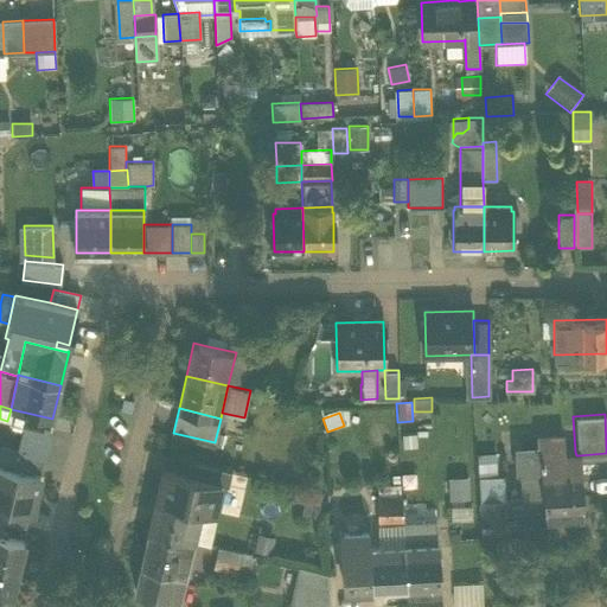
[(17,453),(43,459),(44,459),(50,433),(23,427),(17,453)]
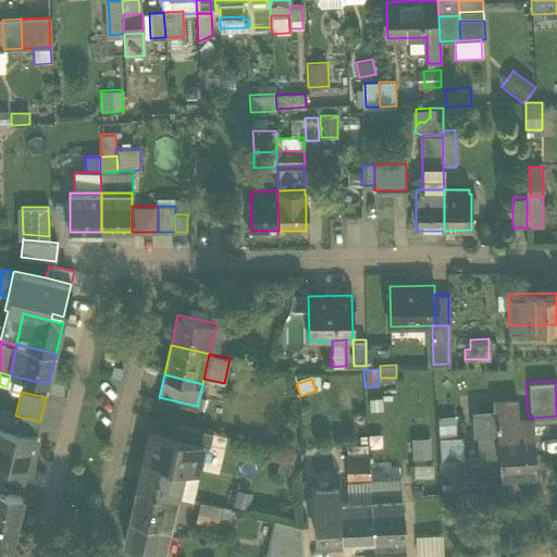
[(478,458),(498,457),(533,455),(532,434),(519,435),(518,416),(517,399),(493,400),(493,408),(494,416),(475,417),(477,435),(478,458)]
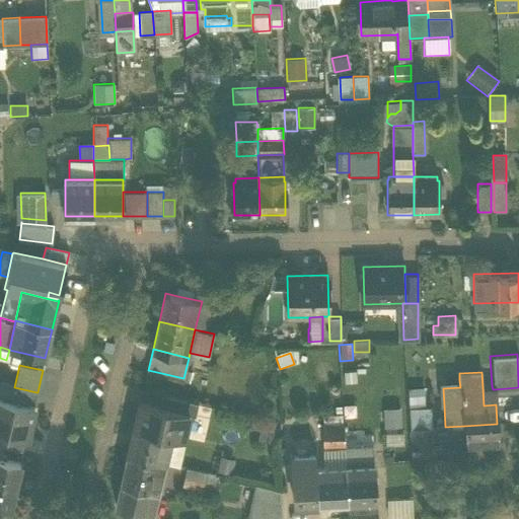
[(460,387),(459,380),(437,382),(439,405),(444,405),(443,388),(460,387)]
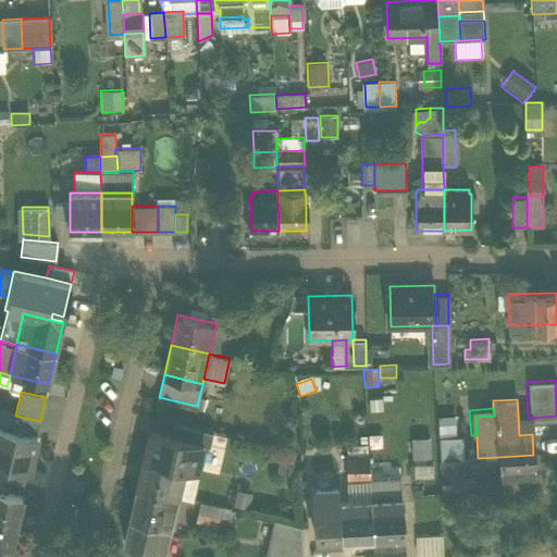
[(438,416),(440,440),(457,438),(455,415),(438,416)]
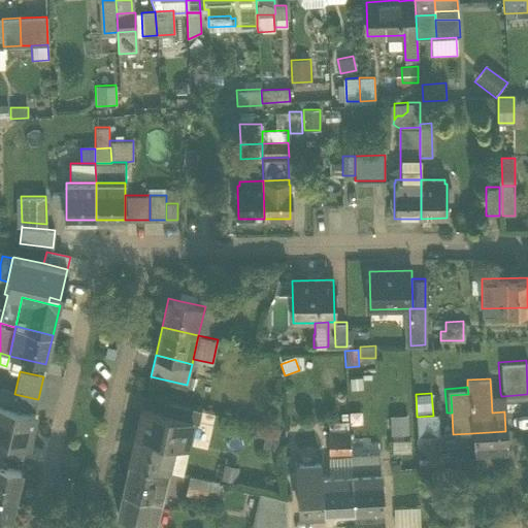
[(492,413),(504,411),(503,396),(501,396),(500,393),(491,394),(492,413)]
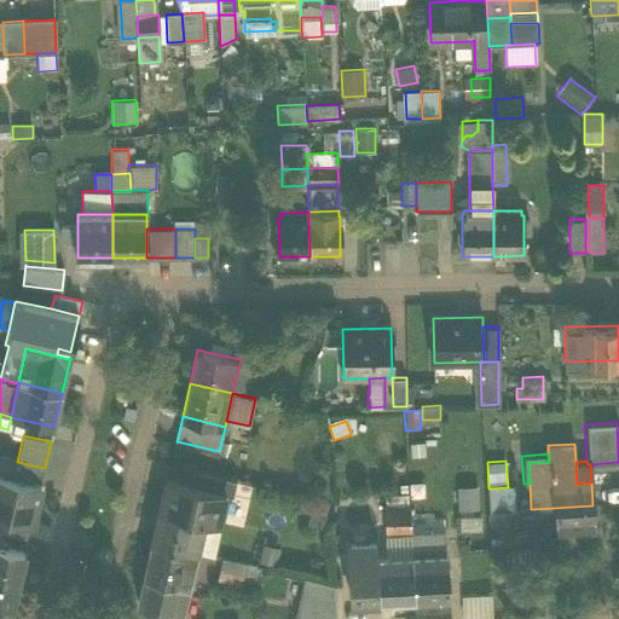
[(13,476),(40,482),(44,468),(17,462),(13,476)]
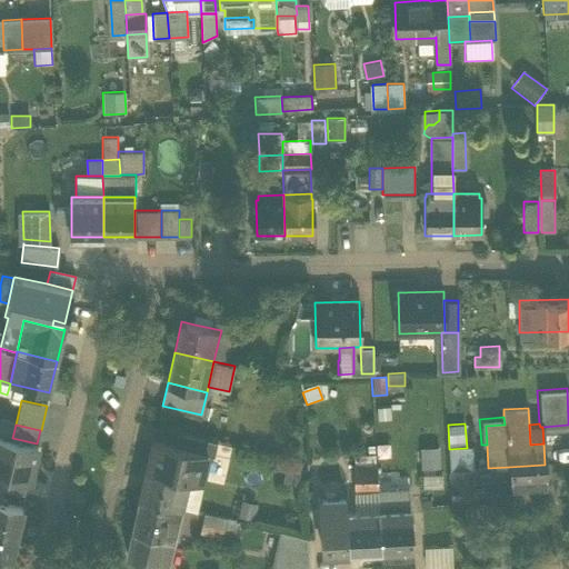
[(207,455),(213,456),(217,441),(177,432),(175,445),(207,452),(207,455)]
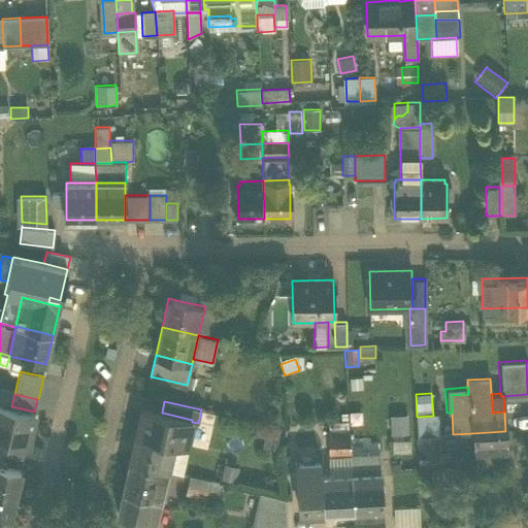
[(0,439),(25,447),(27,447),(34,415),(0,406),(0,439)]
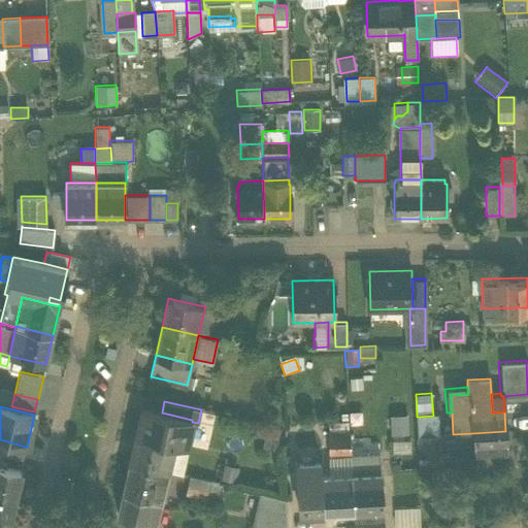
[(141,408),(129,462),(167,471),(173,442),(186,446),(192,422),(192,420),(162,413),(141,408)]
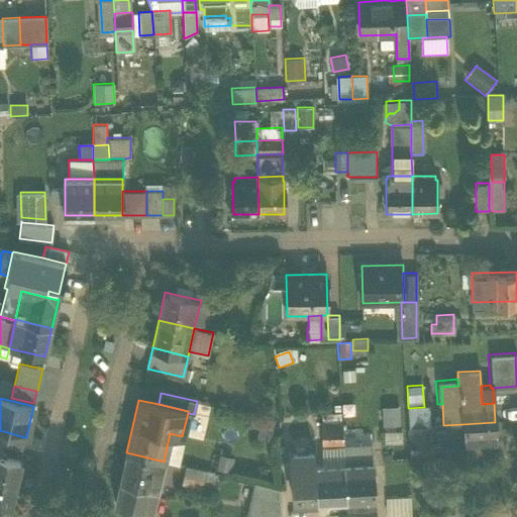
[(400,406),(382,407),(383,426),(401,425),(400,406)]
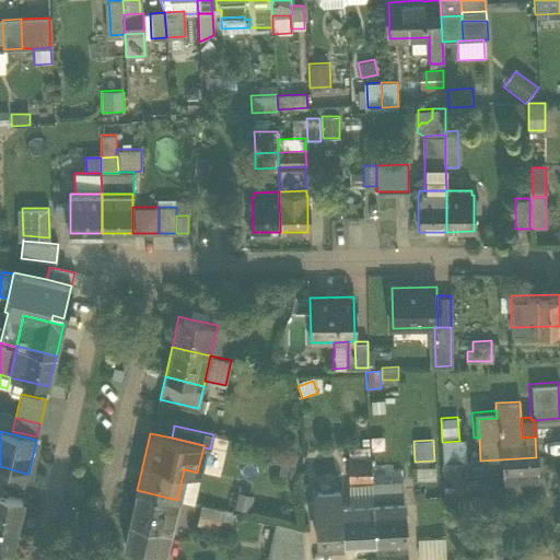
[(442,442),(444,464),(466,462),(464,440),(459,441),(442,442)]
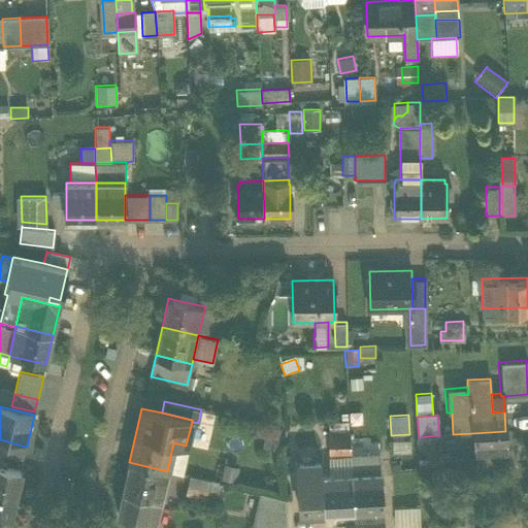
[(279,432),(265,429),(262,449),(276,451),(279,432)]
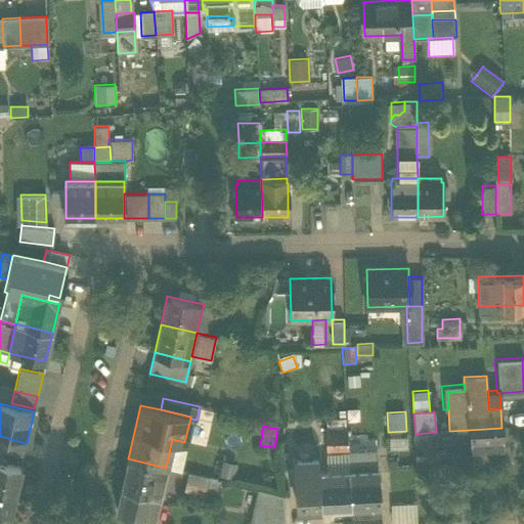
[(503,447),(501,428),(469,430),(470,455),(490,454),(489,448),(503,447)]
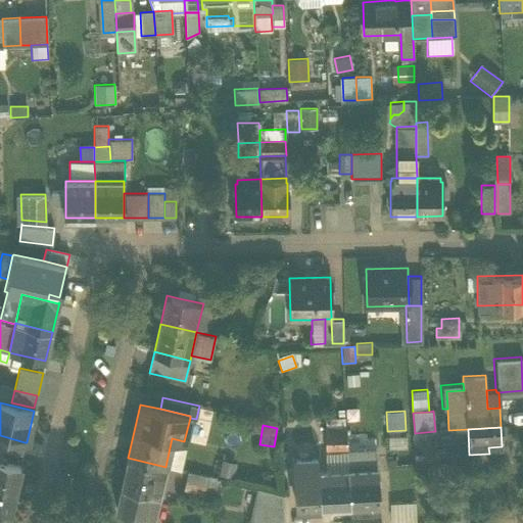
[(325,429),(326,450),(347,449),(346,428),(325,429)]
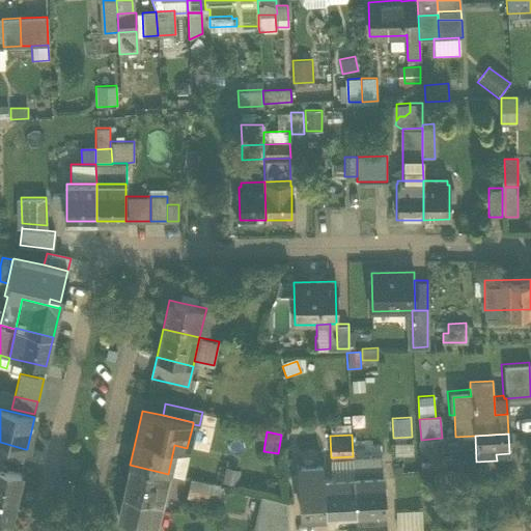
[(443,456),(442,438),(421,440),(422,466),(453,464),(453,456),(443,456)]
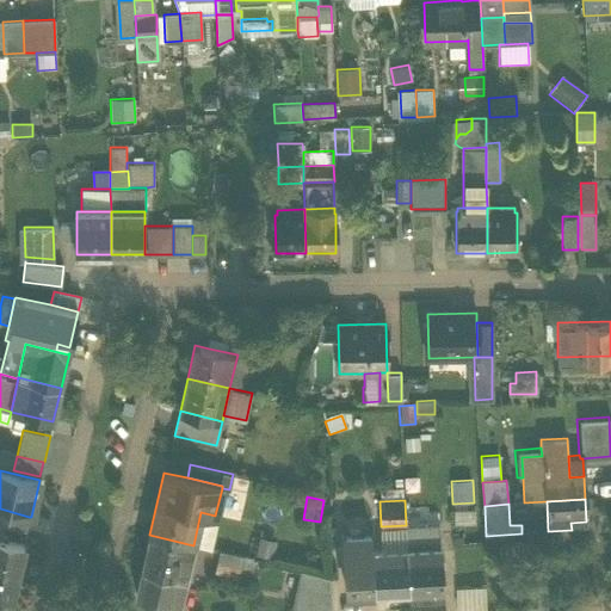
[(0,508),(0,524),(25,530),(29,517),(0,508)]
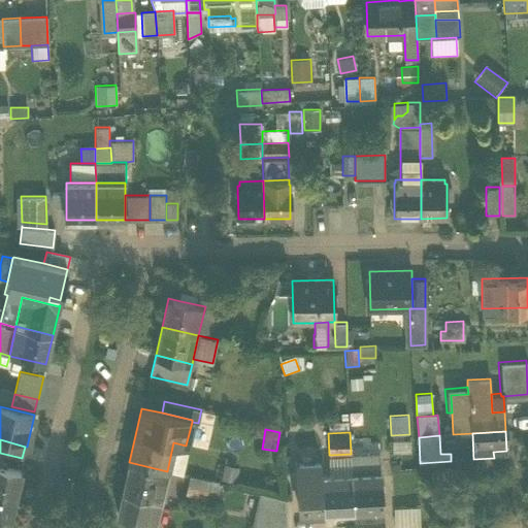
[(410,439),(392,440),(392,453),(411,453),(410,439)]
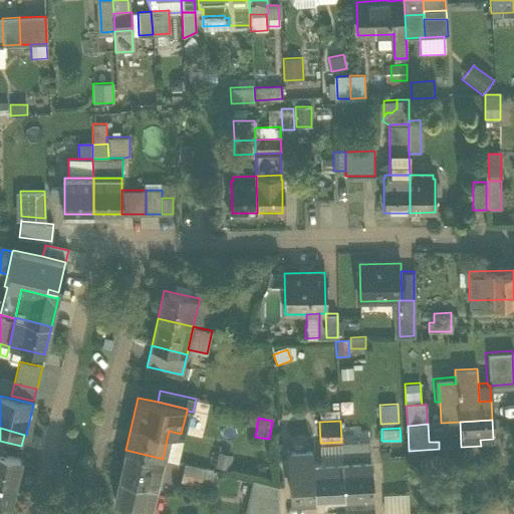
[(169,431),(163,459),(179,462),(184,434),(181,434),(169,431)]
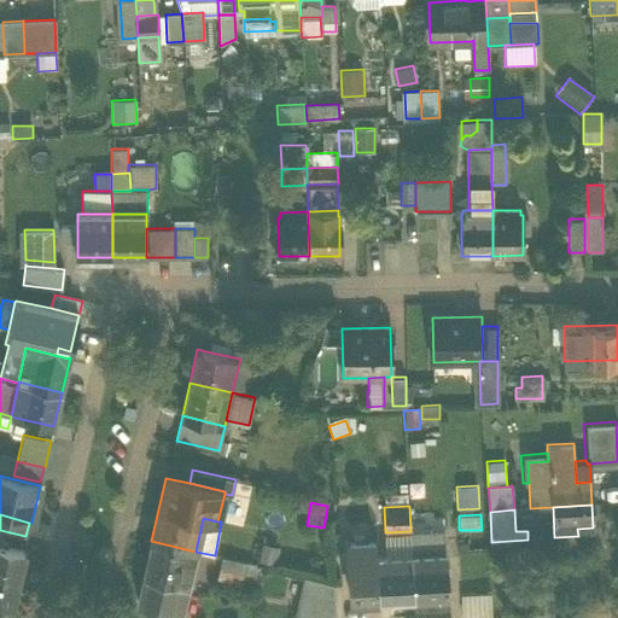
[(410,531),(412,555),(445,553),(444,530),(410,531)]
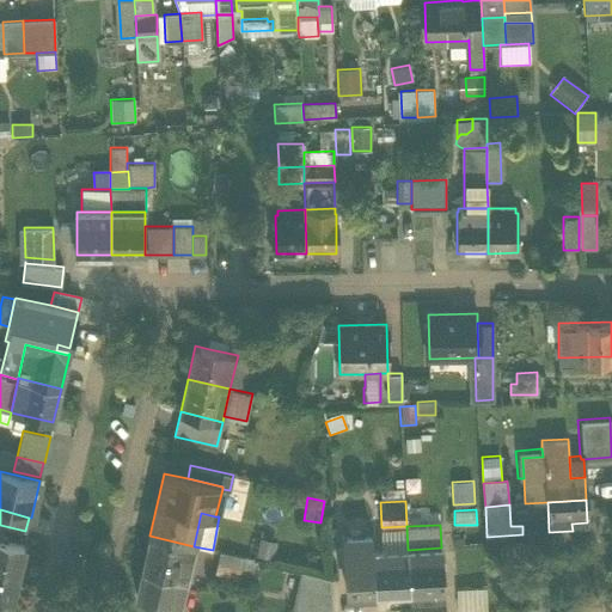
[(407,526),(381,527),(383,551),(408,550),(407,526)]
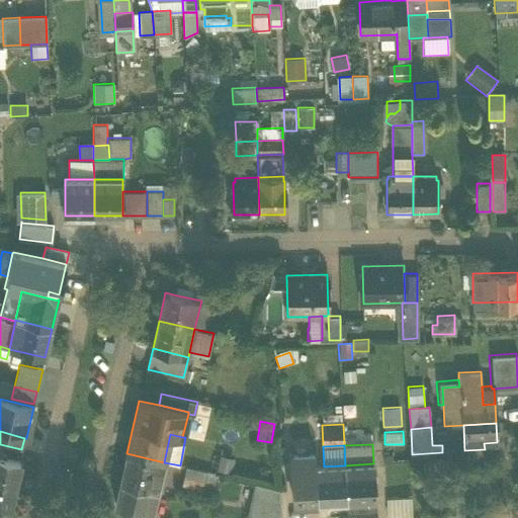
[(153,513),(164,462),(126,453),(115,504),(153,513)]
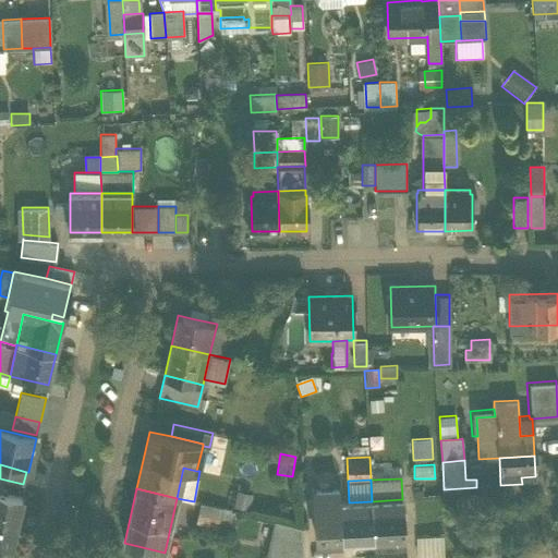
[(254,494),(237,489),(232,507),(250,510),(254,494)]
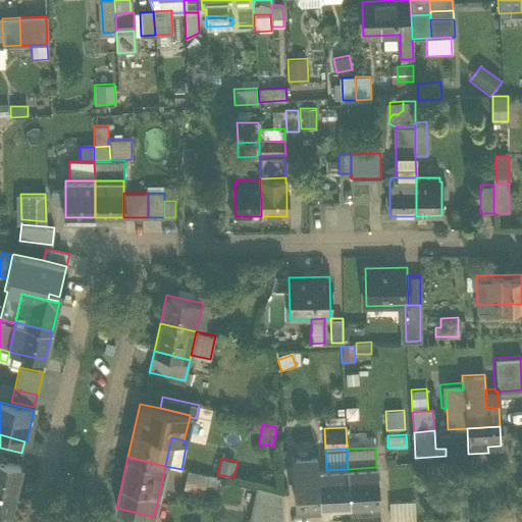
[(297,509),(320,508),(318,470),(317,458),(294,460),(297,509)]
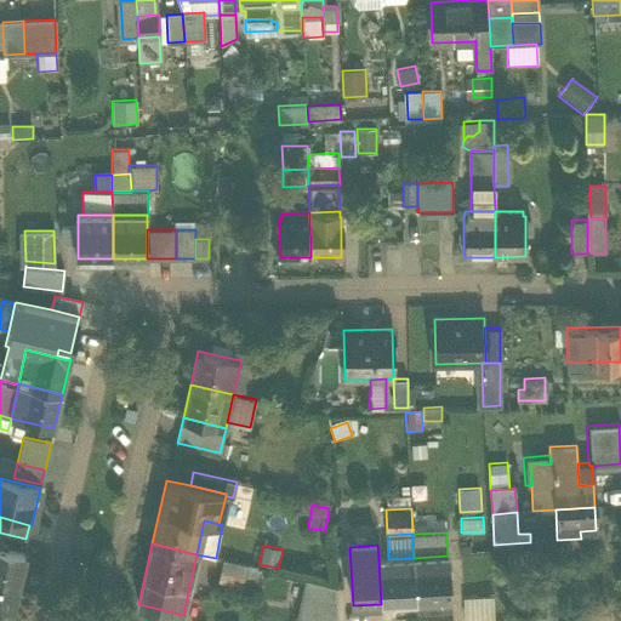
[(0,584),(16,587),(24,553),(0,547),(0,584)]
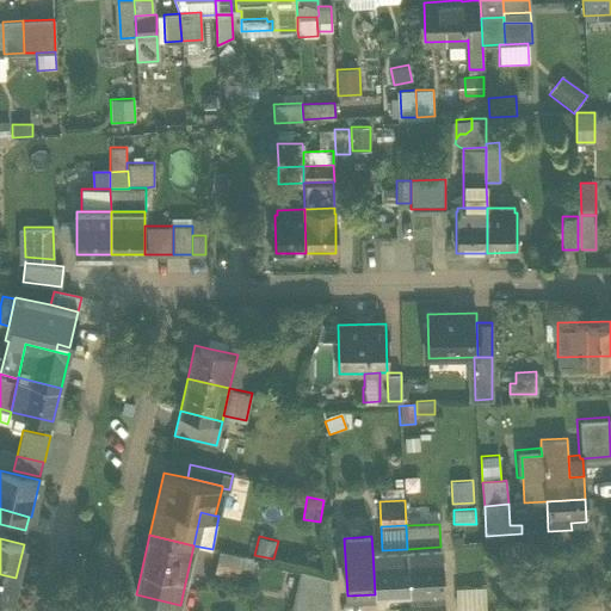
[(443,588),(440,547),(407,549),(409,592),(444,591),(444,588),(443,588)]
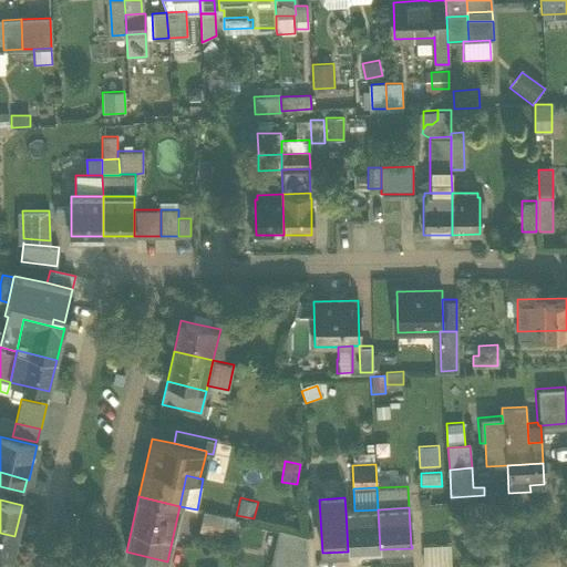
[(348,552),(380,549),(378,509),(354,511),(346,511),(348,552)]
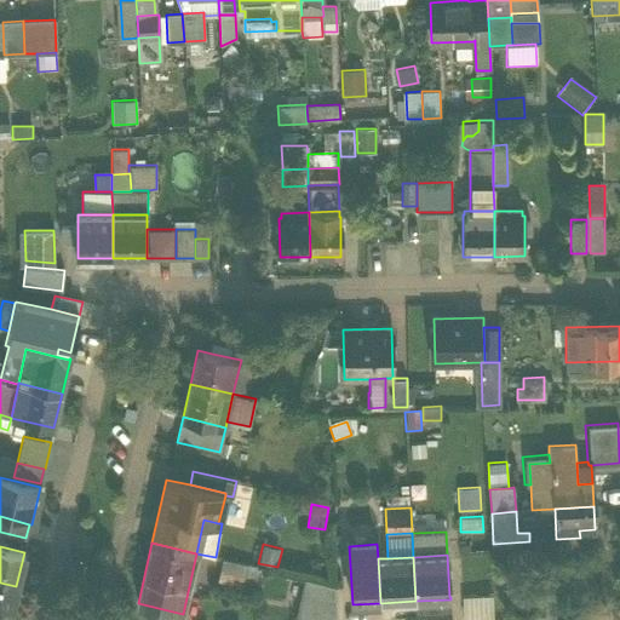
[(223,560),(220,569),(245,575),(247,564),(223,560)]
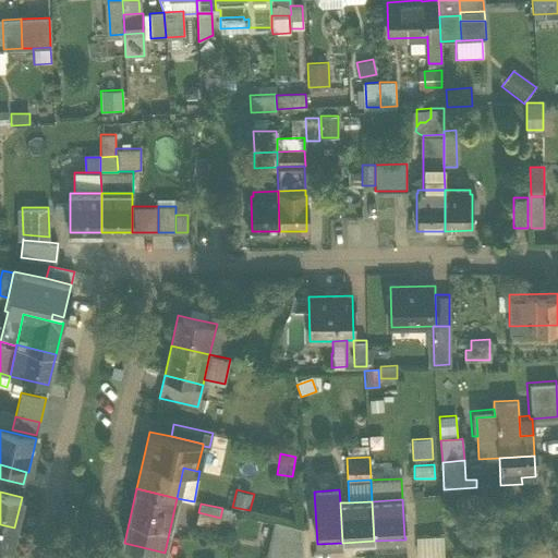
[(217,528),(220,518),(198,512),(196,523),(217,528)]
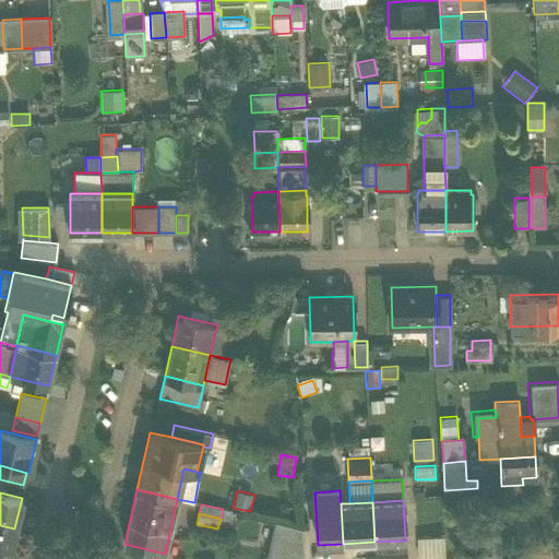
[(275,522),(266,558),(305,557),(302,528),(275,522)]
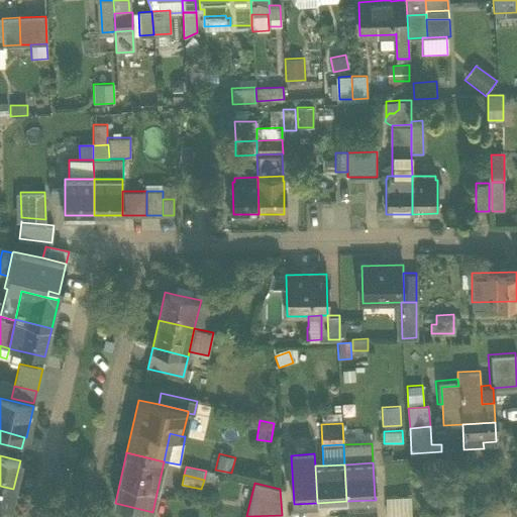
[(6,516),(13,489),(0,486),(0,516),(6,516)]
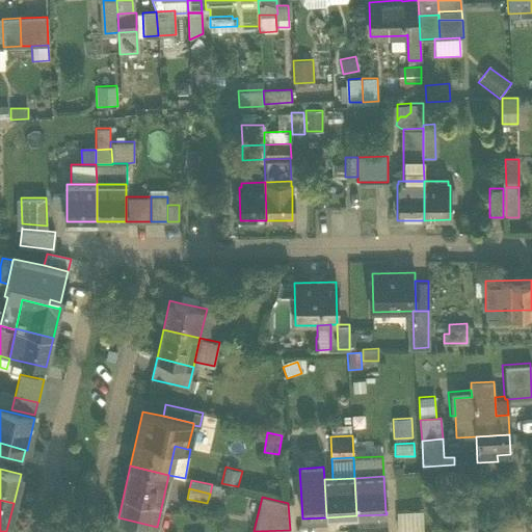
[(397,513),(398,531),(421,531),(420,512),(397,513)]
